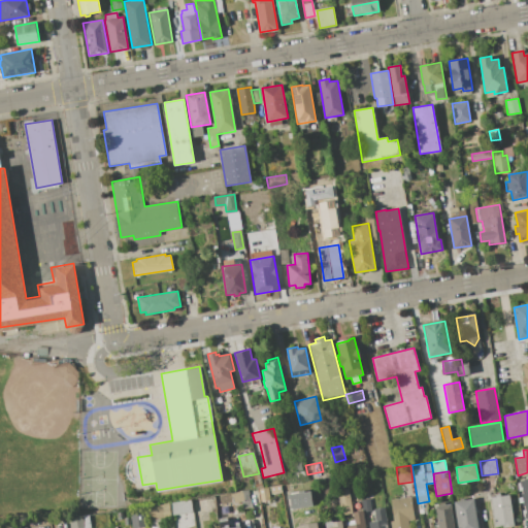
[(527,477),(527,519),(525,520),(519,480),(527,477)]
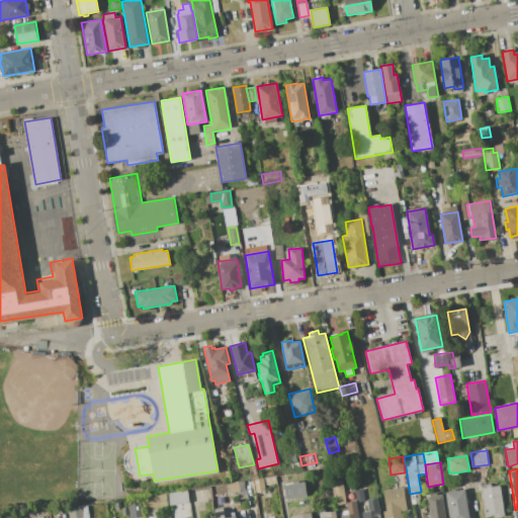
[(345,503),(345,504),(334,505),(330,481),(342,480),(345,503)]
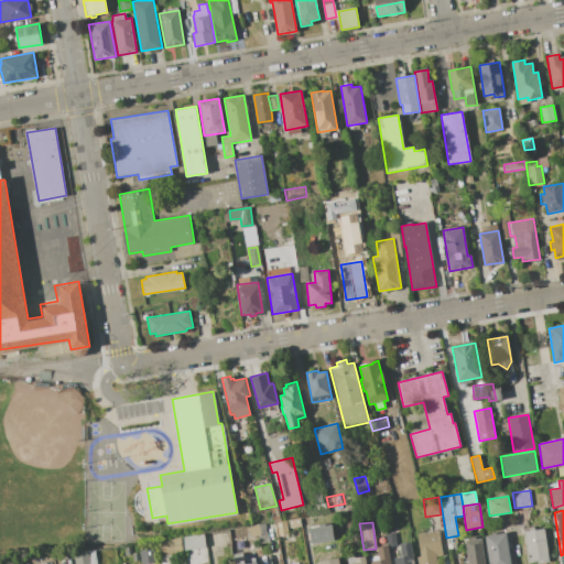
[(332,524),(334,540),(311,544),(308,528),(332,524)]
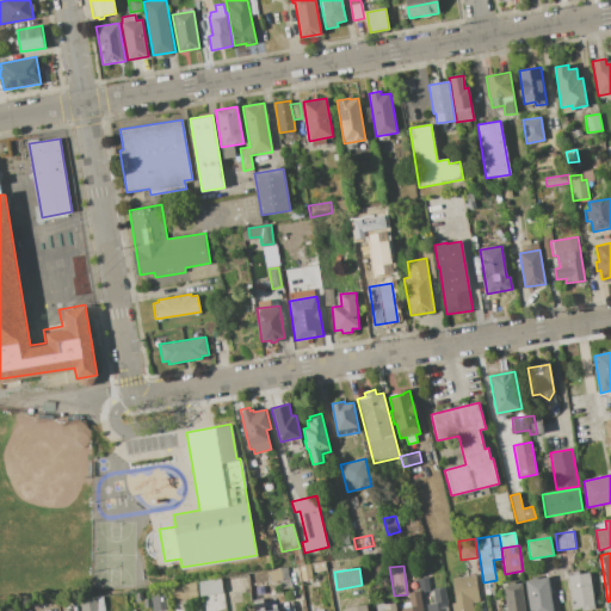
[(590,573),(596,609),(581,610),(581,609),(573,610),(567,576),(590,573)]
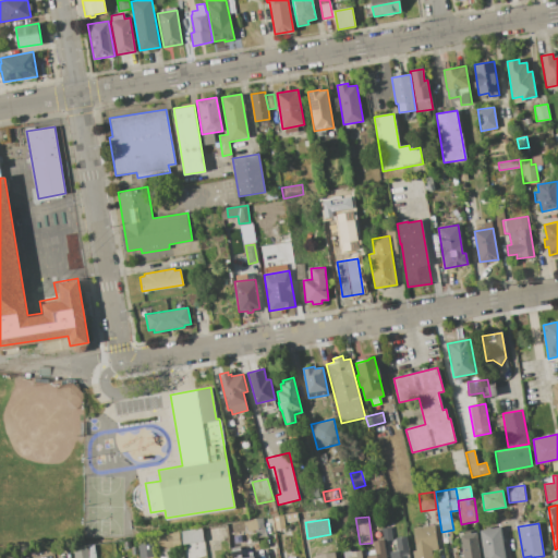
[(434,525),(438,550),(432,552),(432,557),(412,557),(412,550),(415,550),(412,529),(434,525)]
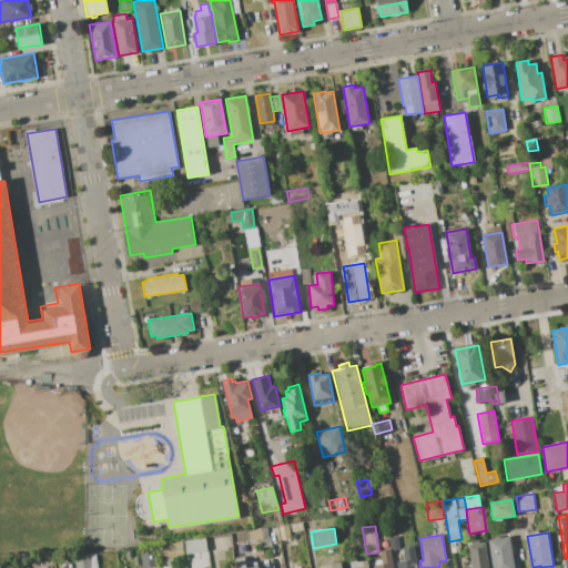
[(392,548),(391,549),(388,537),(398,536),(401,549),(392,550),(392,548)]
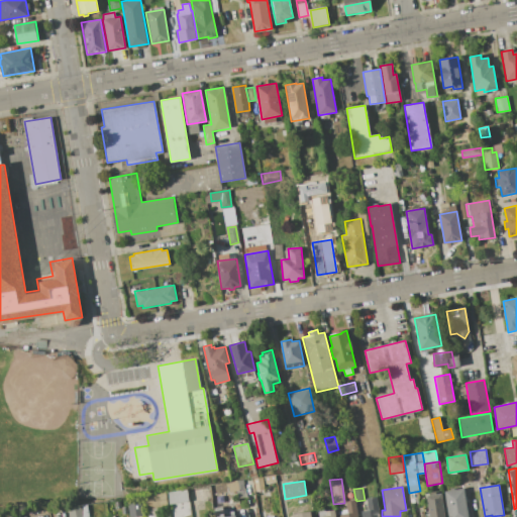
[(464,489),(469,516),(448,516),(444,492),(464,489)]
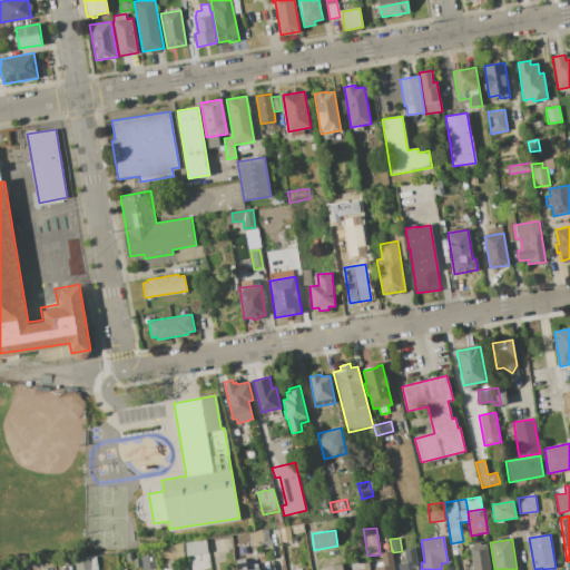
[(184,543),(206,540),(207,553),(186,557),(184,543)]
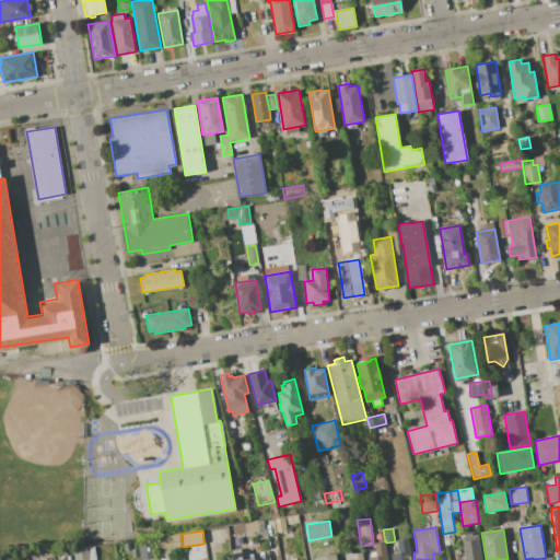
[(181,534),(183,547),(183,548),(171,550),(160,552),(158,537),(181,534)]
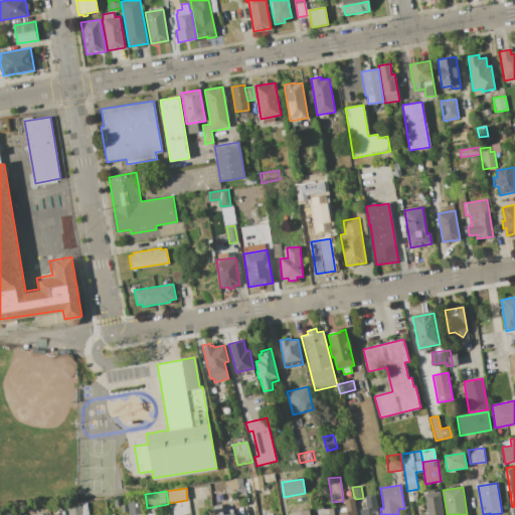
[(443,514),(426,514),(424,494),(440,491),(443,514)]
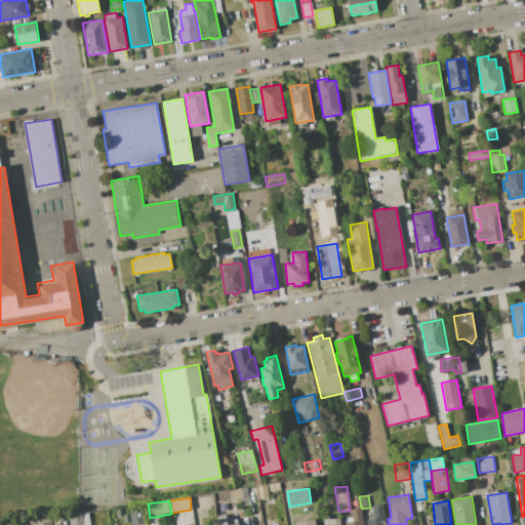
[(385,524),(367,524),(367,520),(374,519),(372,506),(382,505),(385,524)]
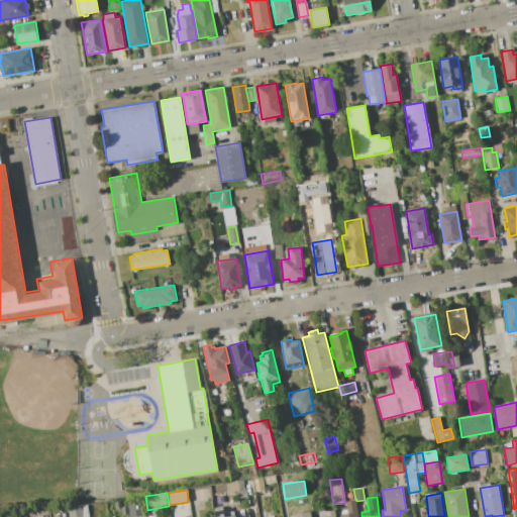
[(358,516),(340,516),(340,515),(347,514),(345,502),(356,500),(356,501),(358,516)]
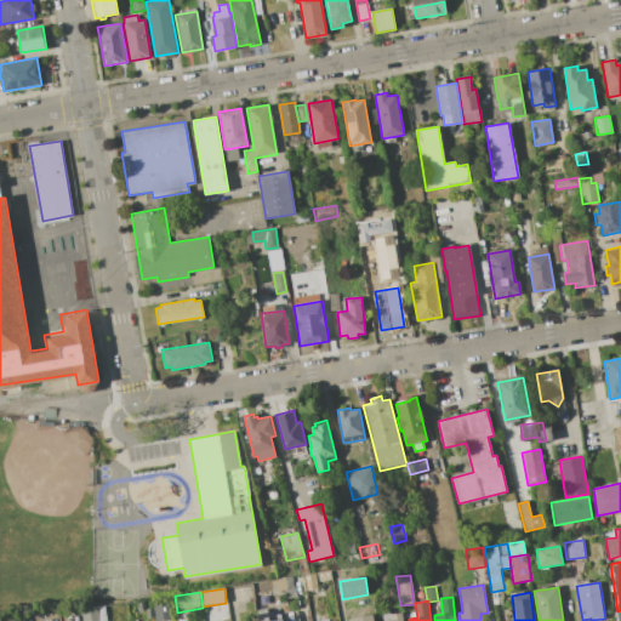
[(170,602),(172,619),(155,620),(153,604),(170,602)]
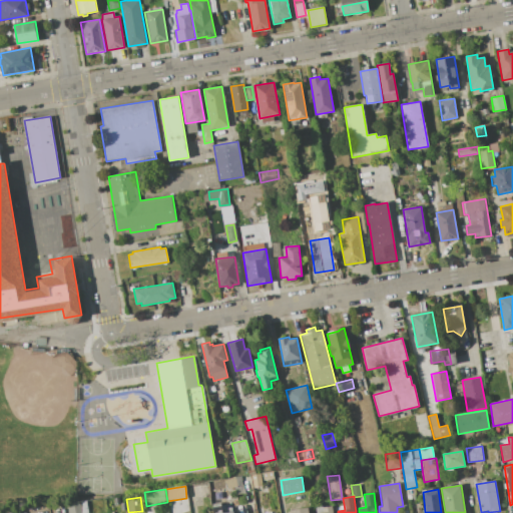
[(80,501),(81,512),(67,512),(66,503),(80,501)]
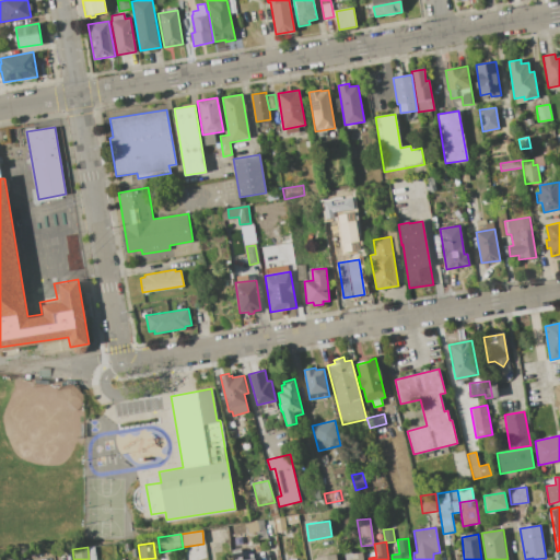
[(161,559),(160,552),(171,550),(172,559),(161,559)]
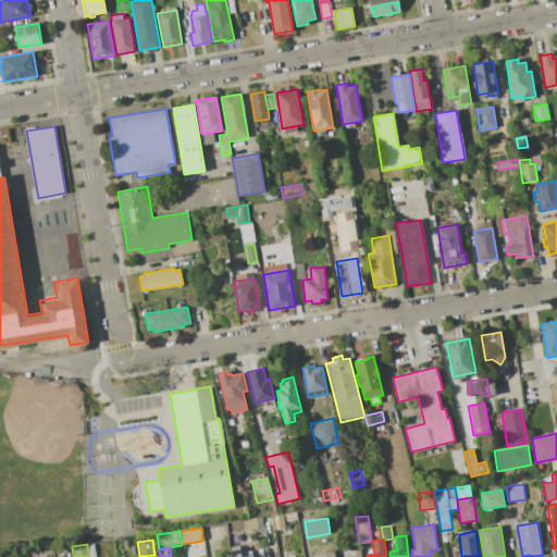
[(252,556),(251,547),(231,551),(231,556),(252,556)]
